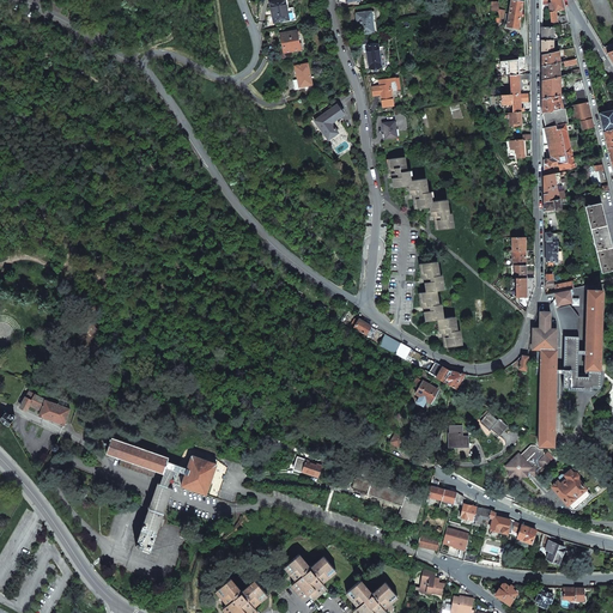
[(283,0),(269,2),(274,23),(289,19),(284,0),(283,0)]
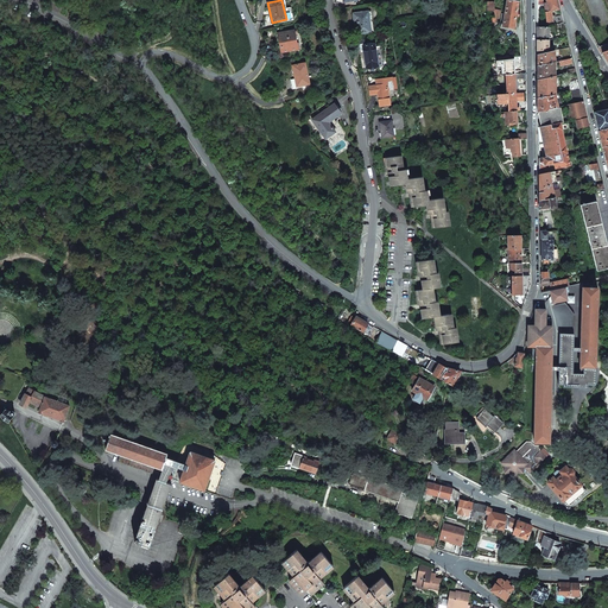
[(508,0),(506,0),(502,27),(513,29),(518,1),(508,0)]
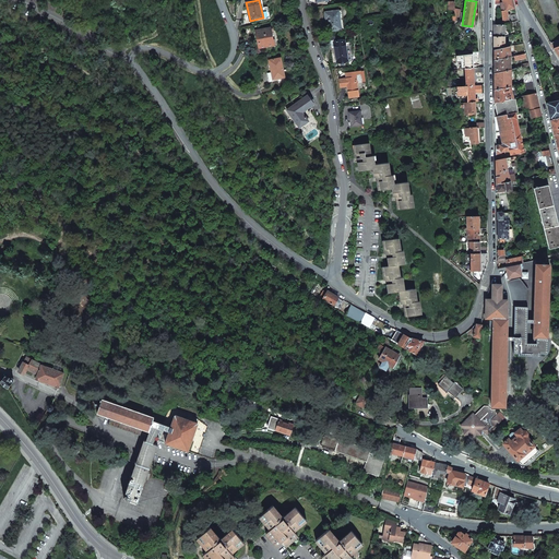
[(512,0),(502,0),(503,2),(506,10),(507,10),(514,8),(513,2),(512,0)]
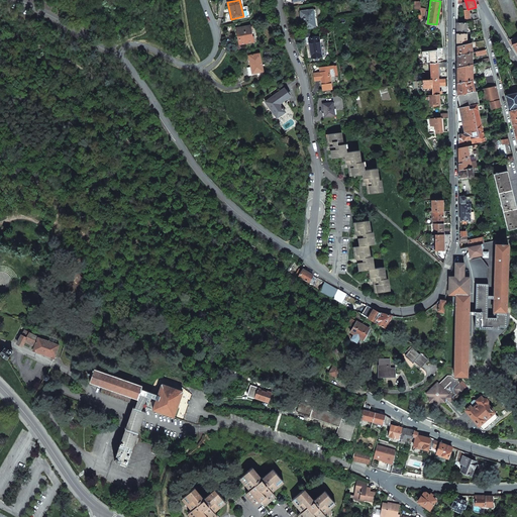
[(302,17),(304,29),(315,27),(313,10),(301,11),(301,17),(302,17)]
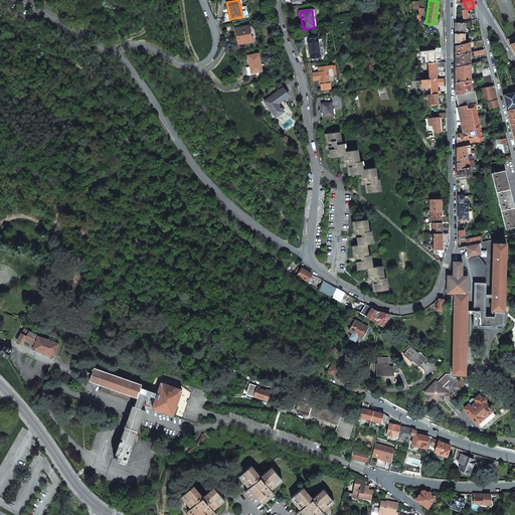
[(465,22),(455,23),(455,28),(455,34),(465,34),(465,22)]
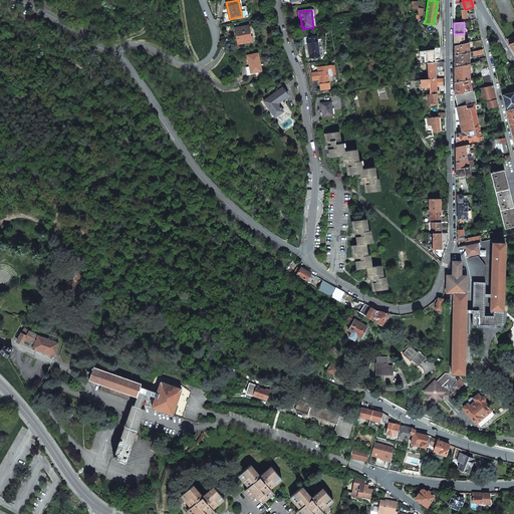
[(235,28),(238,44),(252,41),(249,25),(235,28)]
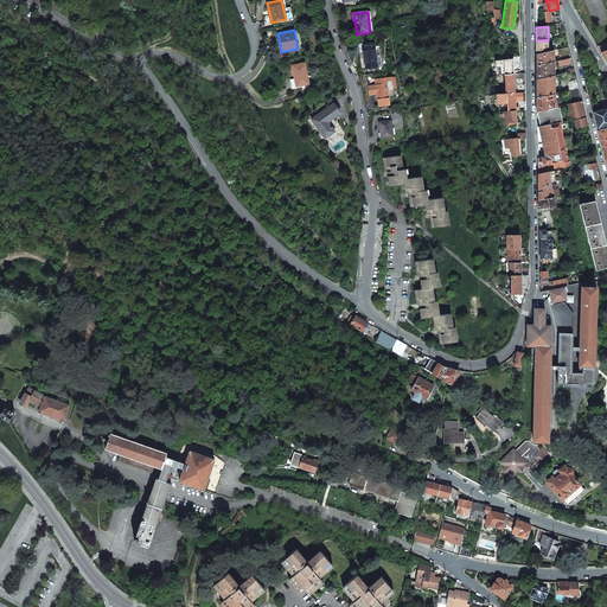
[(362,48),(365,68),(378,66),(375,44),(365,45),(364,39),(355,40),(356,49),(362,48)]
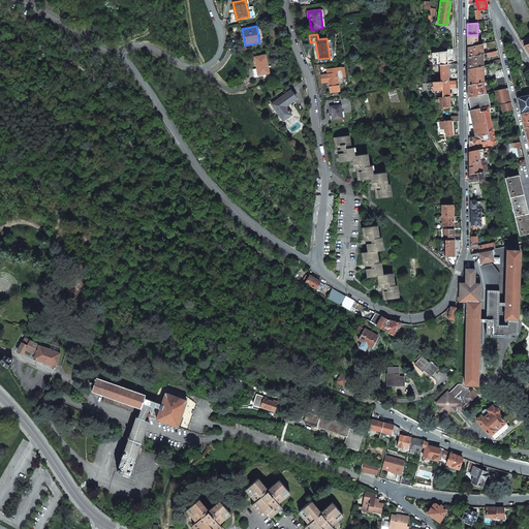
[(477,35),(467,35),(467,41),(467,48),(477,45),(477,35)]
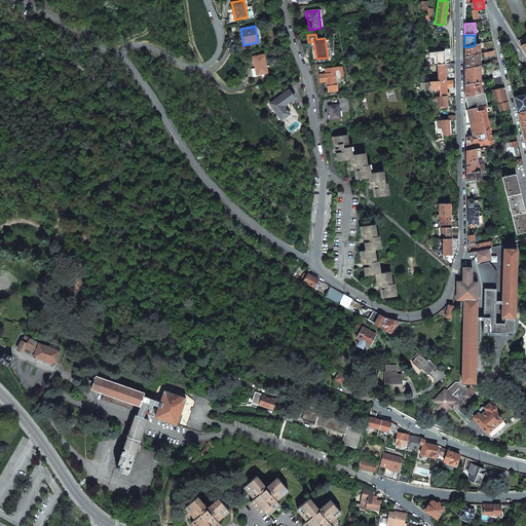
[(475,45),(464,47),(464,53),(465,57),(480,53),(480,43),(475,45)]
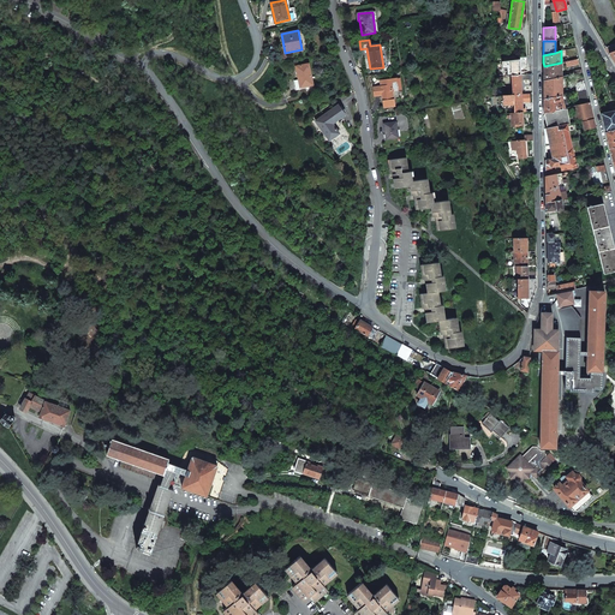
[(507,67),(507,76),(511,76),(520,75),(520,73),(520,72),(527,72),(526,57),(509,59),(509,60),(503,61),(503,67),(507,67)]
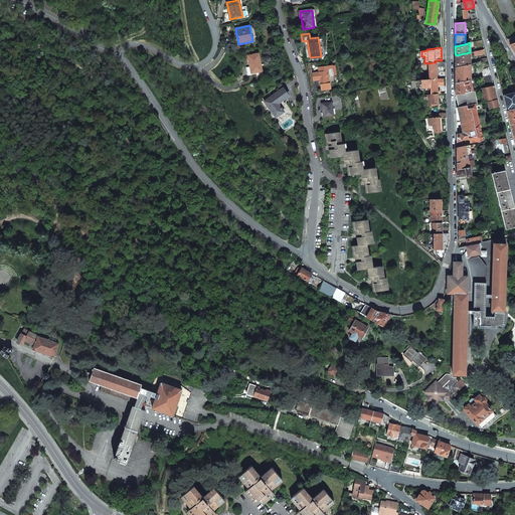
[(470,52),(456,55),(456,63),(456,67),(470,64),(470,53),(470,52)]
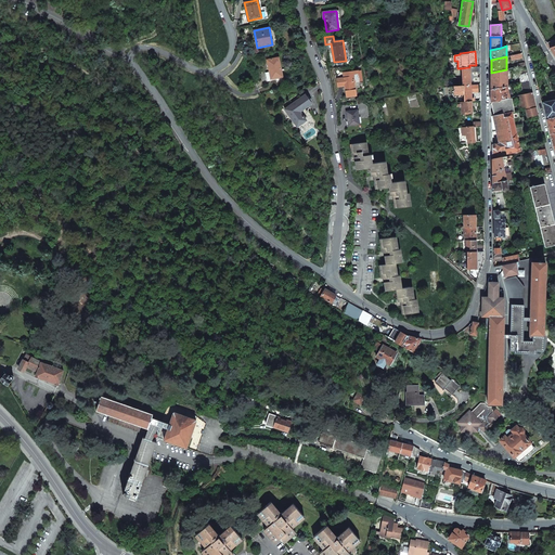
[(270,72),(271,79),(272,78),(275,78),(276,82),(283,80),(282,76),(279,57),(267,60),(270,72)]
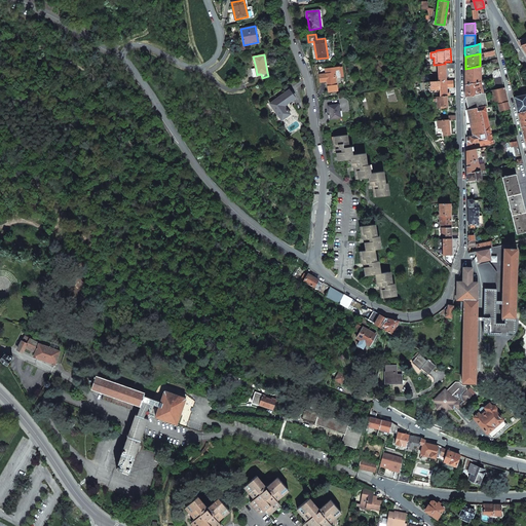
[(446,80),(446,69),(453,69),(453,63),(445,64),(437,65),(438,81),(446,80)]
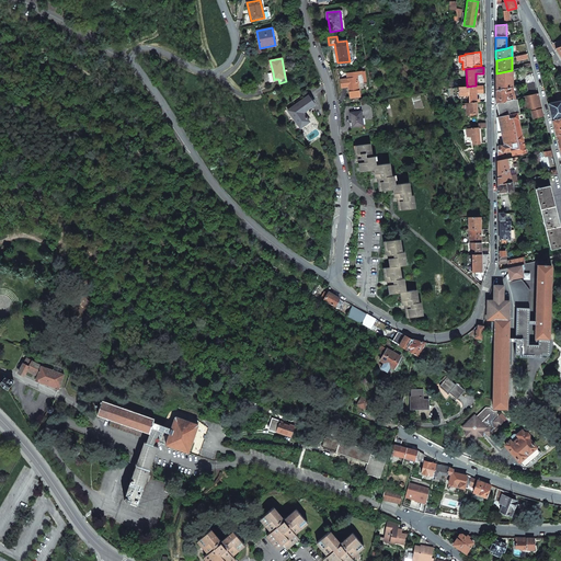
[(512,70),(496,73),(496,82),(496,91),(512,87),(512,70)]
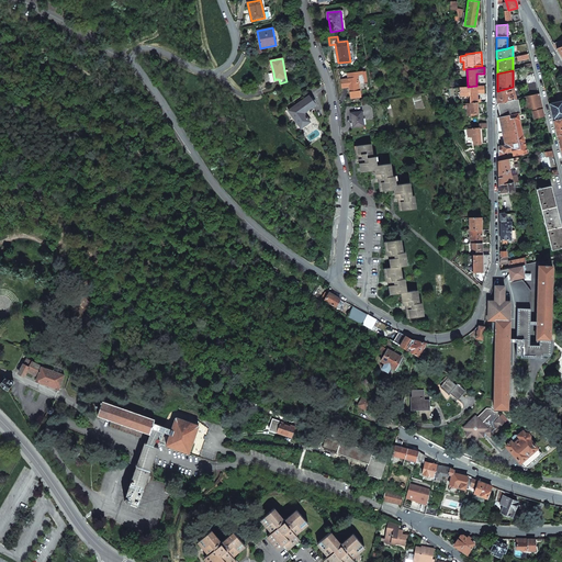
[(349,87),(350,98),(360,97),(360,90),(364,90),(362,71),(347,74),(348,79),(341,80),(343,88),(349,87)]
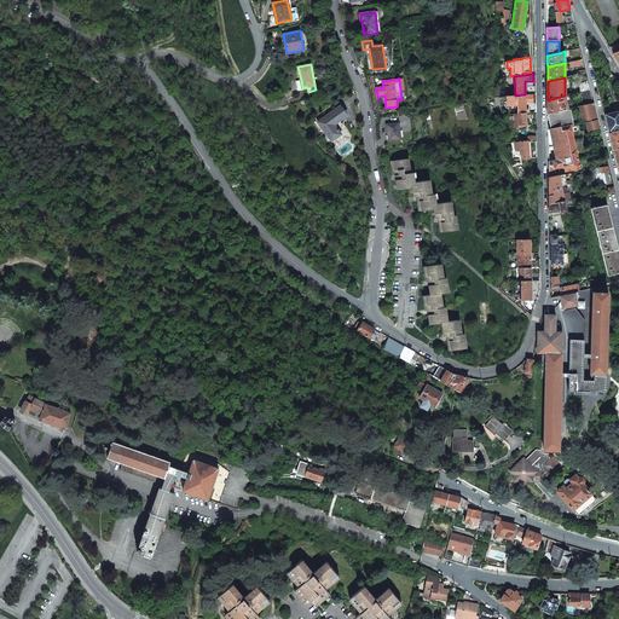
[(588,81),(578,84),(580,92),(590,90),(588,81)]
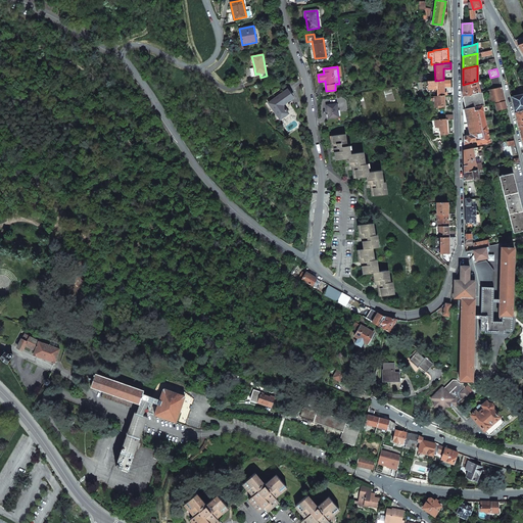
[(498,76),(490,78),(492,89),(502,87),(498,76)]
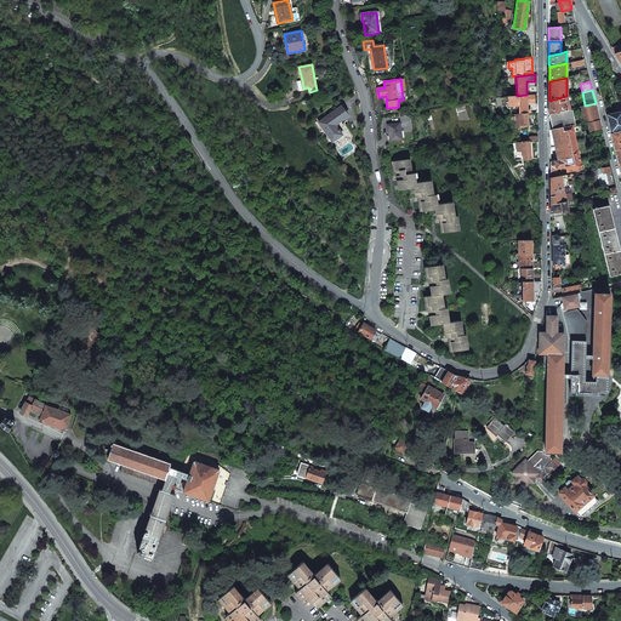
[(527,95),(517,96),(507,97),(507,106),(519,106),(519,114),(528,113),(530,113),(530,110),(528,110),(528,103),(527,97),(527,95)]
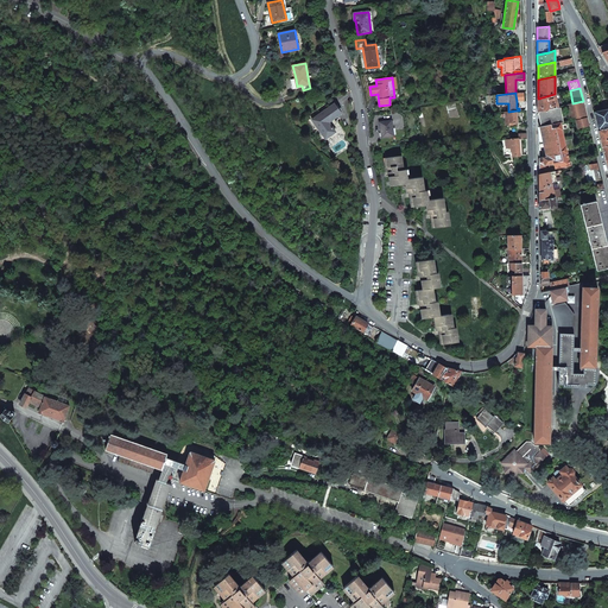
[(555,94),(538,99),(538,109),(538,112),(539,112),(557,107),(558,107),(555,94)]
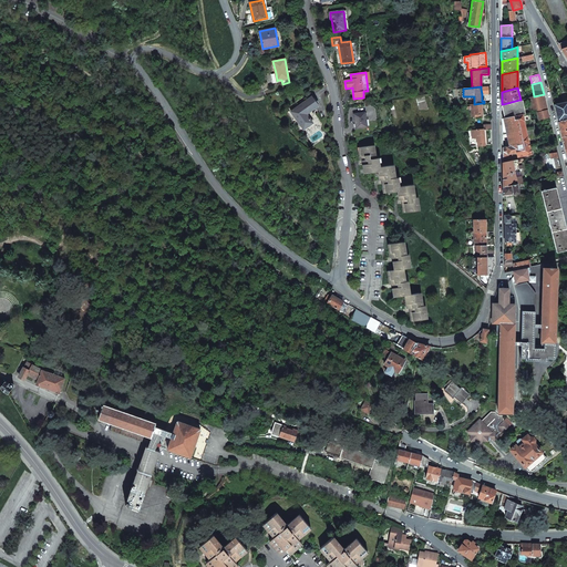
[(534,96),(528,98),(531,110),(536,109),(546,106),(544,94),(534,96)]
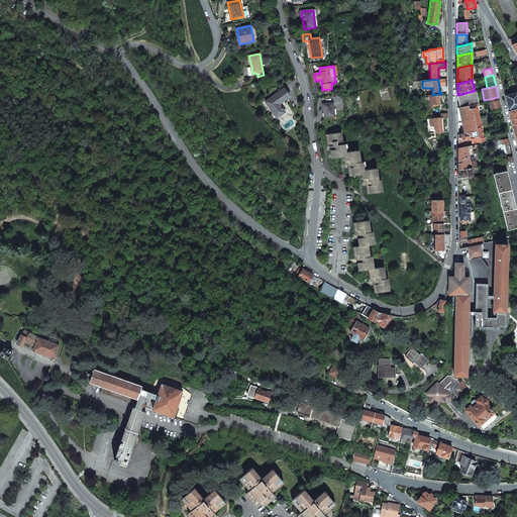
[(265,102),(277,118),(285,112),(279,104),(290,97),(284,88),(265,102)]
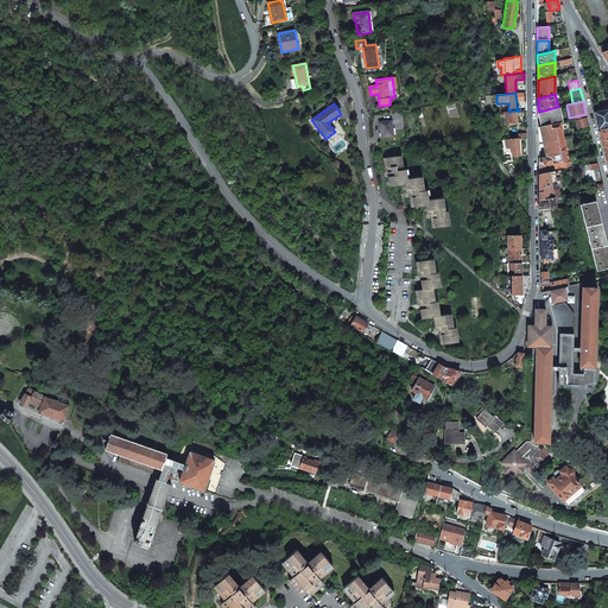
[(557,107),(539,112),(542,126),(559,122),(557,111),(558,111),(557,107)]
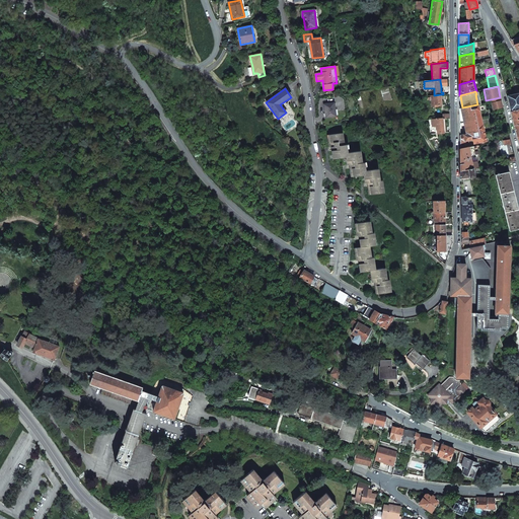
[(518,92),(507,96),(511,112),(518,108),(518,92)]
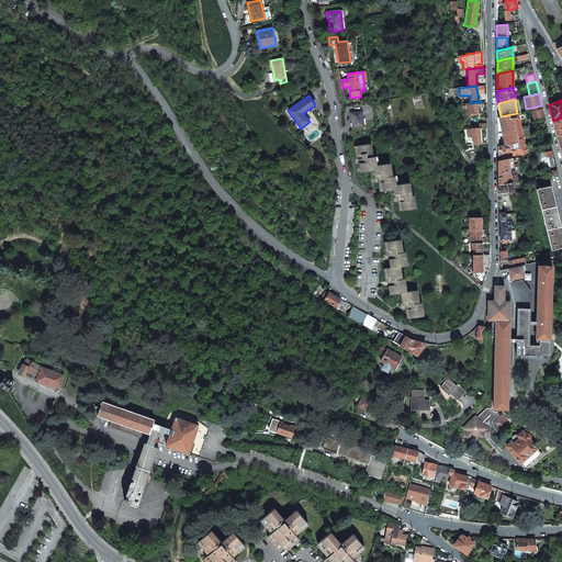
[(479,115),(478,102),(470,103),(465,103),(467,108),(470,108),(470,111),(467,111),(467,115),(479,115)]
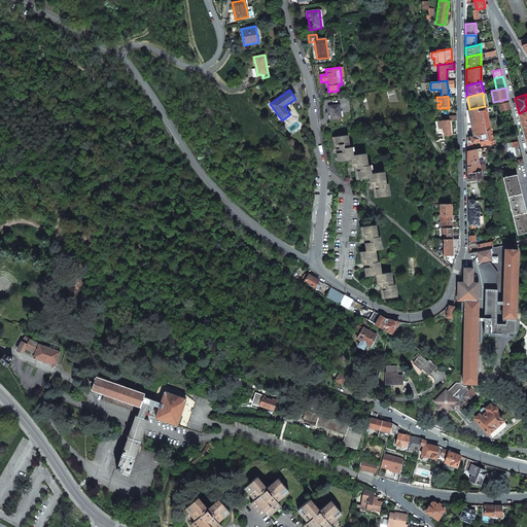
[(498,101),(500,111),(505,110),(511,109),(507,99),(498,101)]
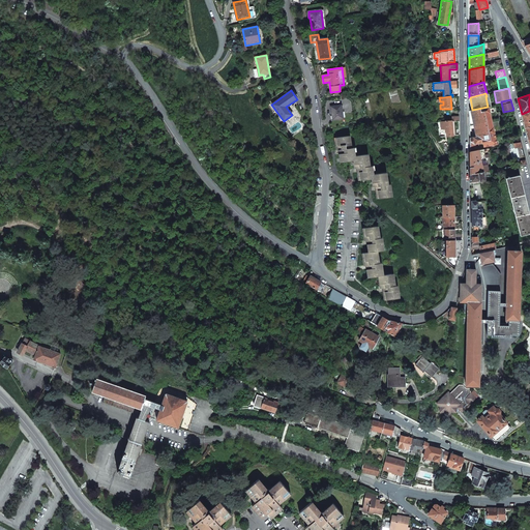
[(139,107),(146,115),(152,109),(146,100),(139,107)]
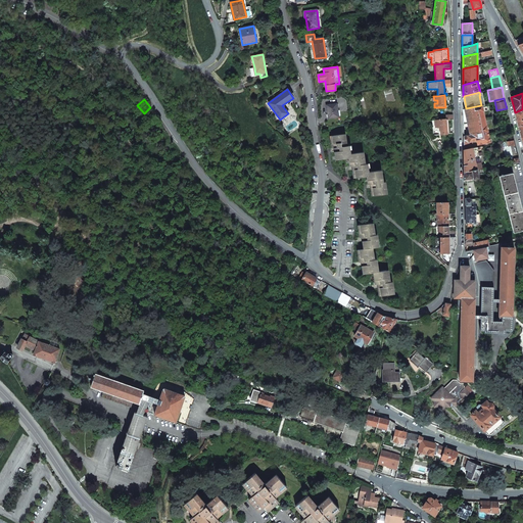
[(326,105),(328,119),(339,116),(337,103),(326,105)]
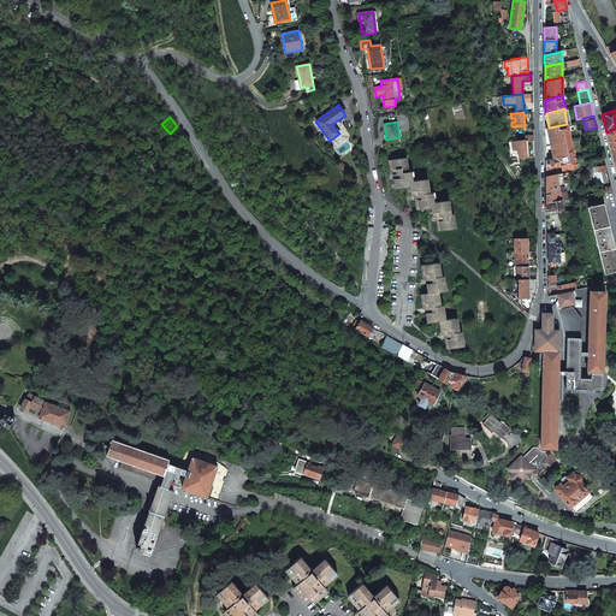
[(548,129),(554,159),(550,160),(551,167),(552,170),(556,169),(556,167),(561,165),(562,171),(576,167),(574,154),(573,148),(573,147),(569,131),(568,124),(567,124),(549,128),(548,129)]
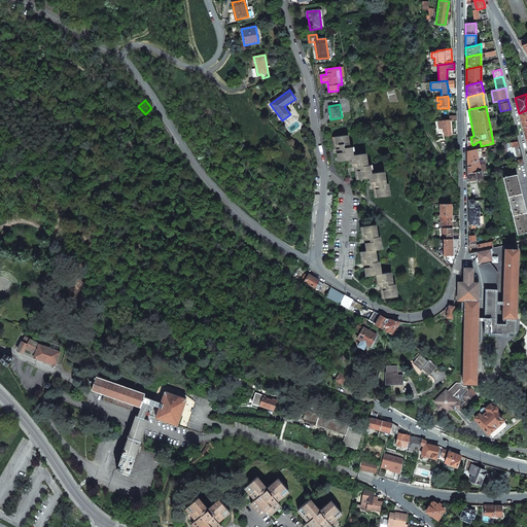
[(373,185),(375,198),(388,196),(387,191),(389,191),(388,183),(384,183),(382,171),(369,173),(369,169),(371,169),(370,165),(365,165),(363,153),(351,154),(350,147),(347,147),(346,135),(332,137),(335,149),(337,149),(339,161),(351,160),(352,168),(355,167),(356,179),(370,177),(371,186),(373,185)]
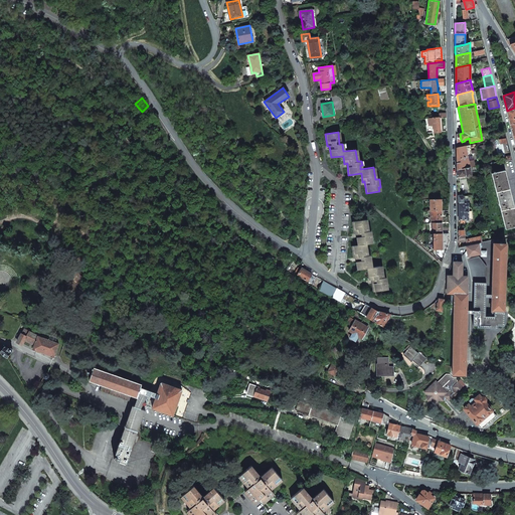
[(463,147),(456,148),(457,159),(457,169),(470,167),(466,148),(465,146),(463,147)]
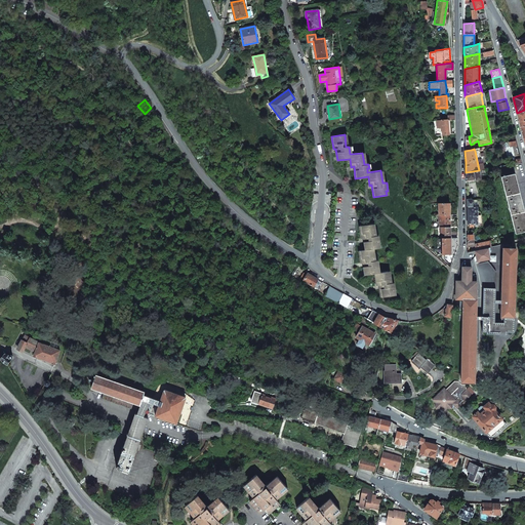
[(521,162),(513,164),(515,173),(522,201),(524,200),(524,176),(522,163),(521,162)]
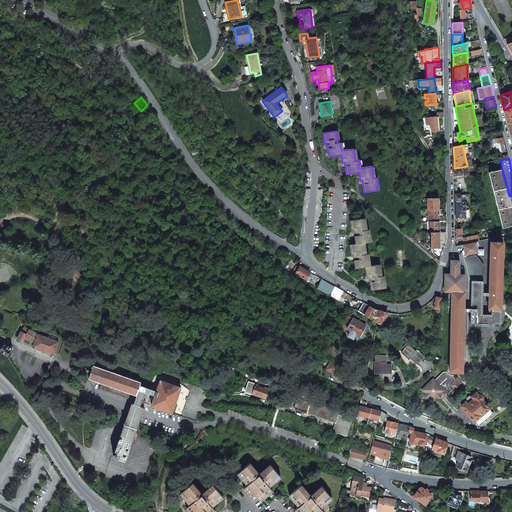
[(467,166),(454,168),(454,176),(463,174),(463,175),(468,174),(467,169),(467,166)]
